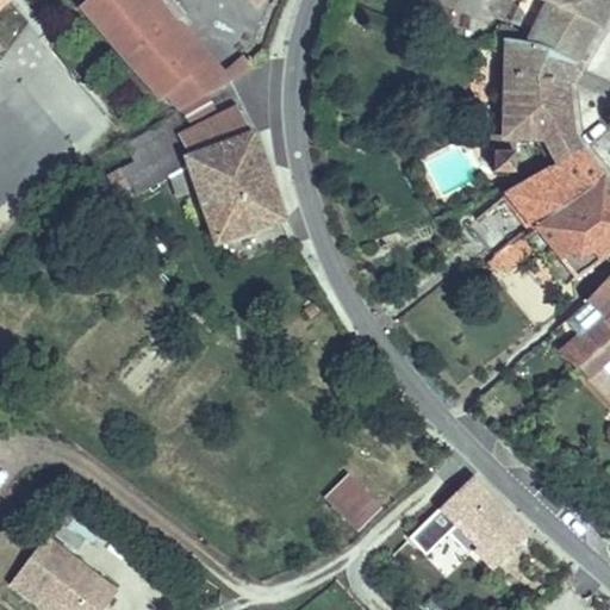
[(209,94),(217,89),(201,68),(207,63),(180,24),(162,0),(91,0),(161,97),(169,93),(182,111),(209,94)]
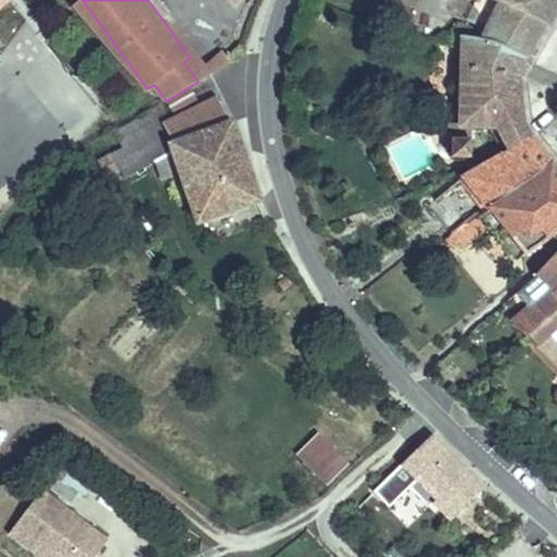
[(148,0),(164,22),(173,15),(161,0),(148,0)]
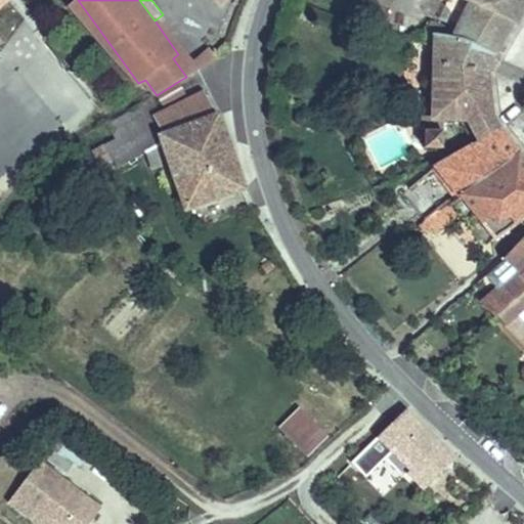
[(500,48),(517,22),(473,0),(470,0),(456,25),(435,16),(431,28),(443,31),(500,48)]
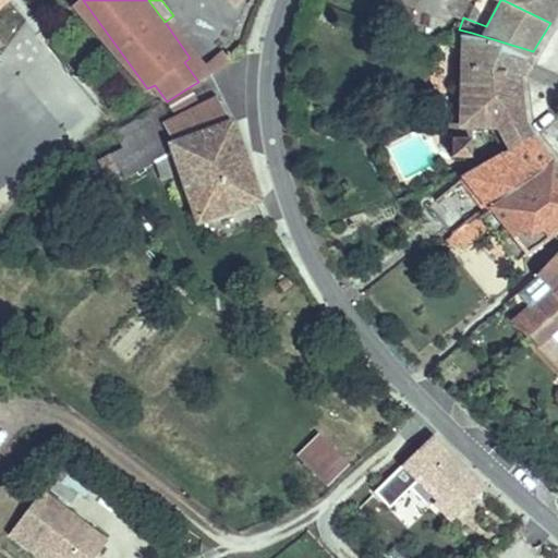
[(557,8),(557,0),(504,0),(550,23),(557,8)]
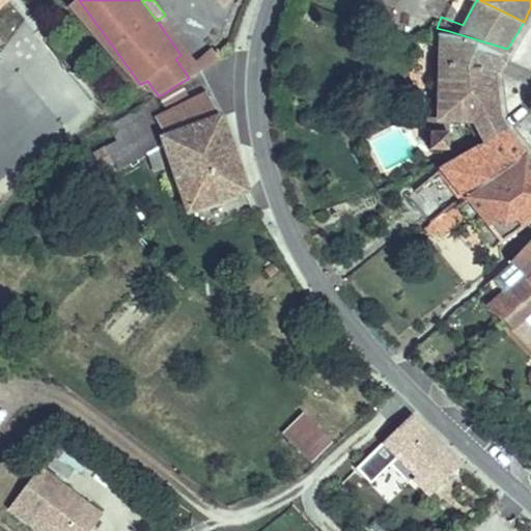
[(499,63),(507,49),(449,31),(442,112),(430,112),(428,136),(450,136),(450,112),(477,113),(483,128),(503,122),(496,113),(499,63)]
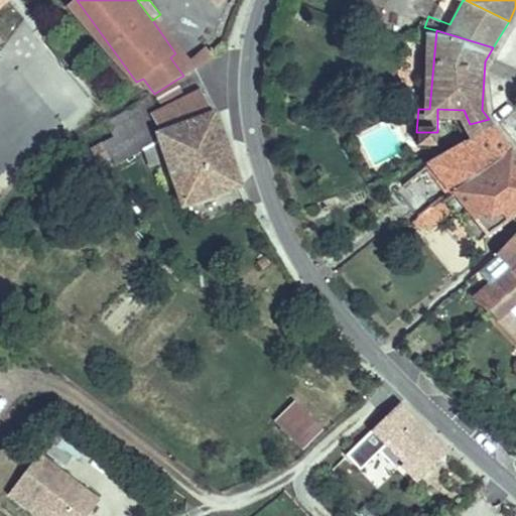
[(30,33),(4,57),(66,125),(93,101),(30,33)]
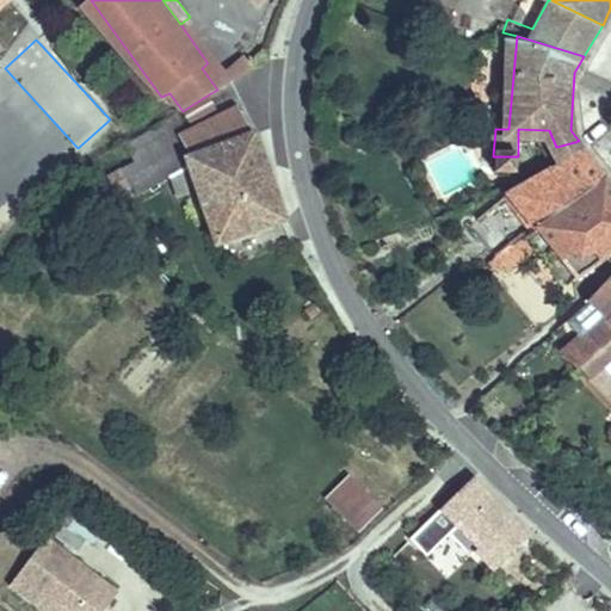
[(220,109),(209,94),(183,111),(193,127),(220,109)]
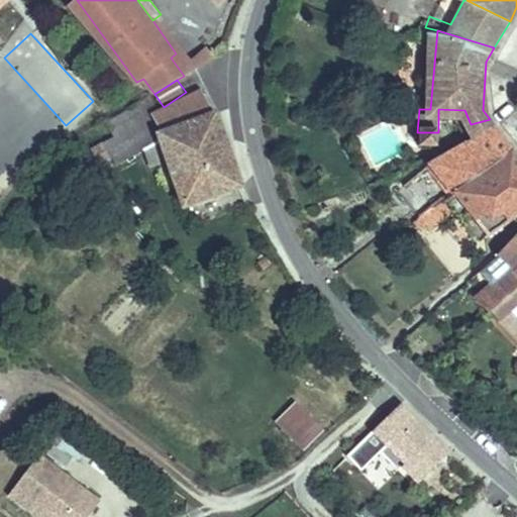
[(142,127),(156,147),(209,115),(197,92),(142,127)]
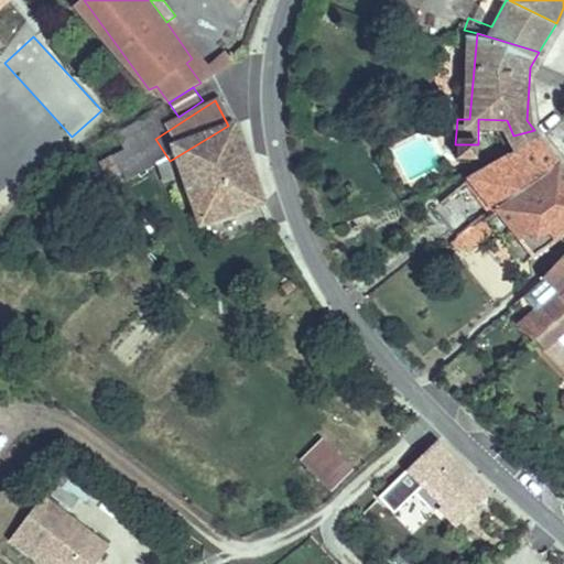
[(154,131),(147,116),(102,141),(110,160),(154,131)]
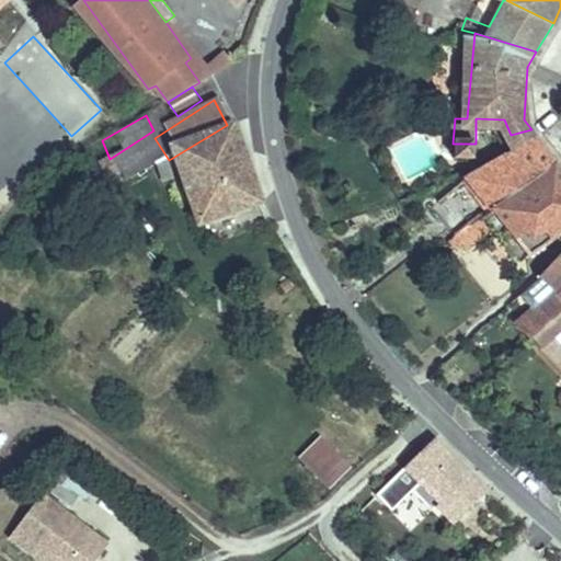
[(227,125),(169,160),(209,232),(267,199),(227,125)]
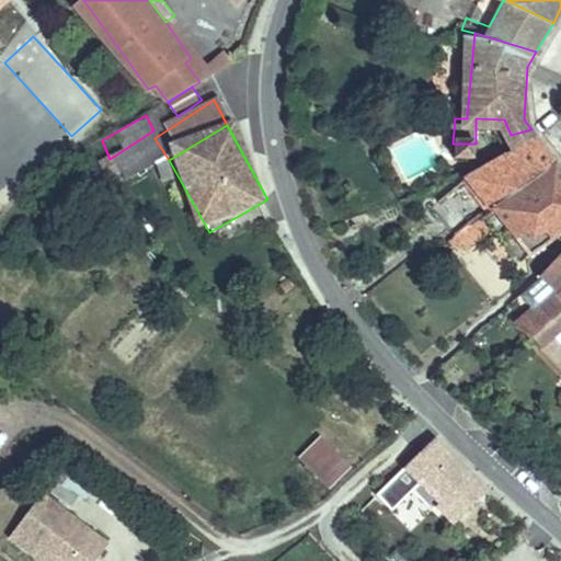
[(535,134),(531,129),(511,135),(502,144),(506,150),(535,134)]
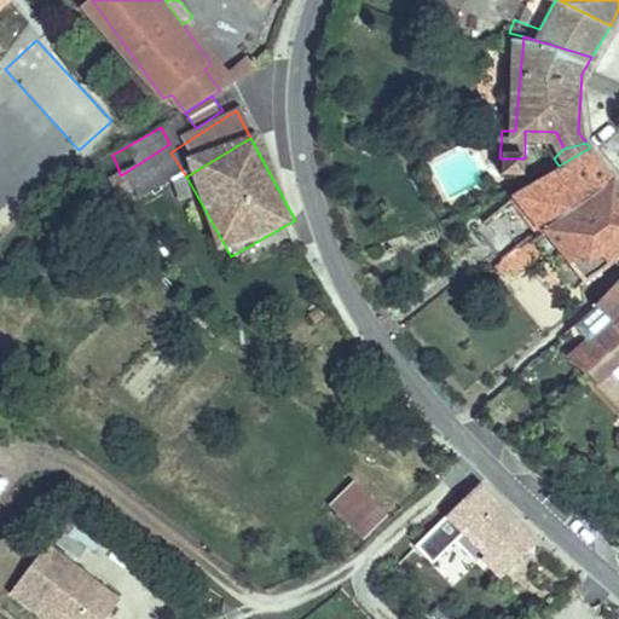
[(613,175),(590,148),(559,166),(530,183),(479,223),(503,255),(543,227),(613,175)]
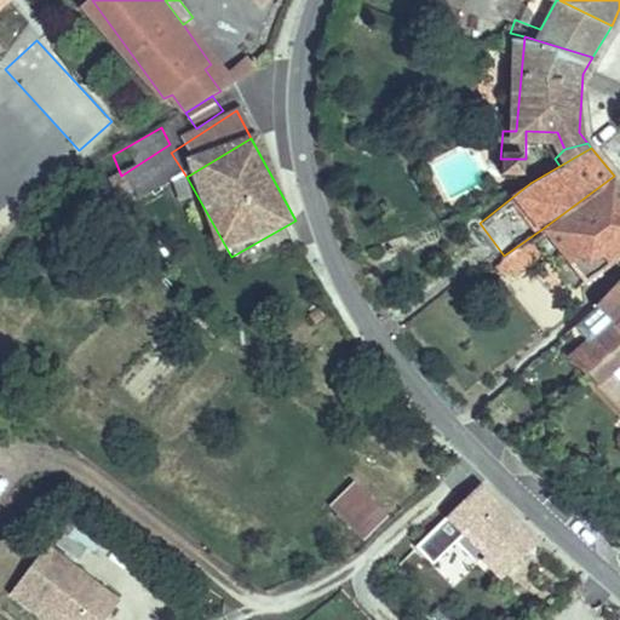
[(139,206),(187,177),(171,153),(110,191),(121,206),(135,199),(139,206)]
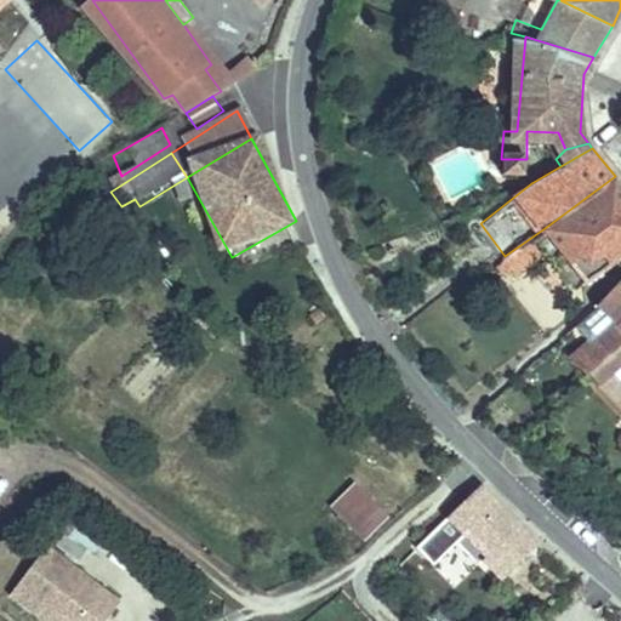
[(620,257),(620,183),(615,176),(545,228),(587,283),(620,257)]
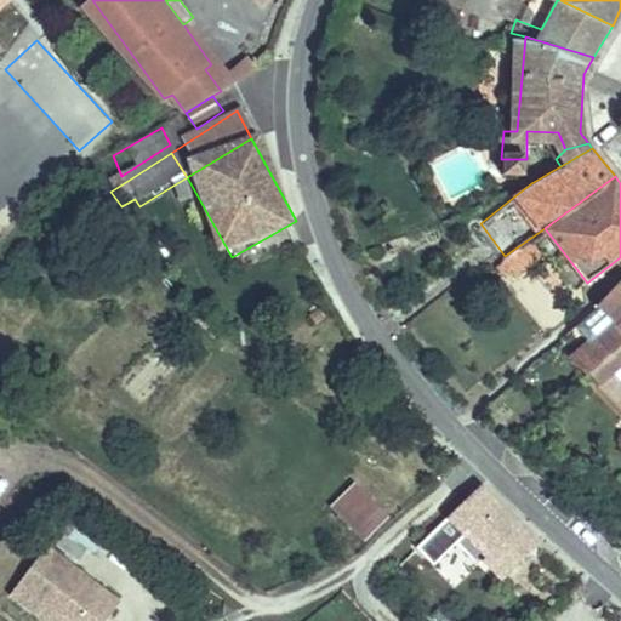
[(620,285),(605,302),(620,317),(620,318),(620,285)]
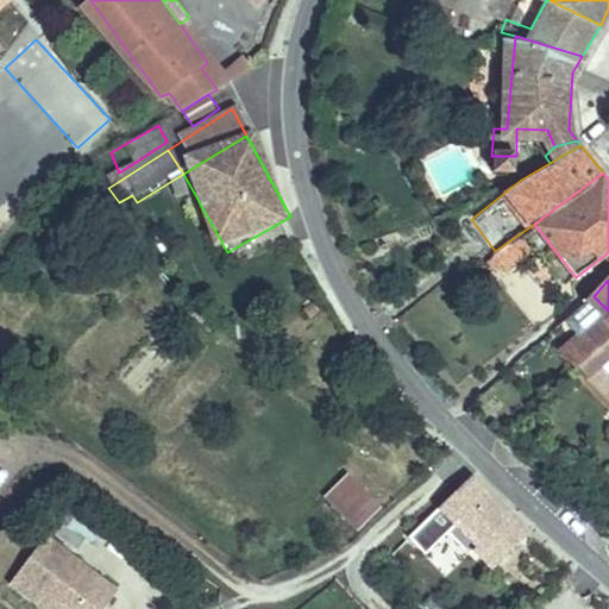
[(608,312),(608,311),(565,350),(578,363),(585,357),(608,336),(608,312)]
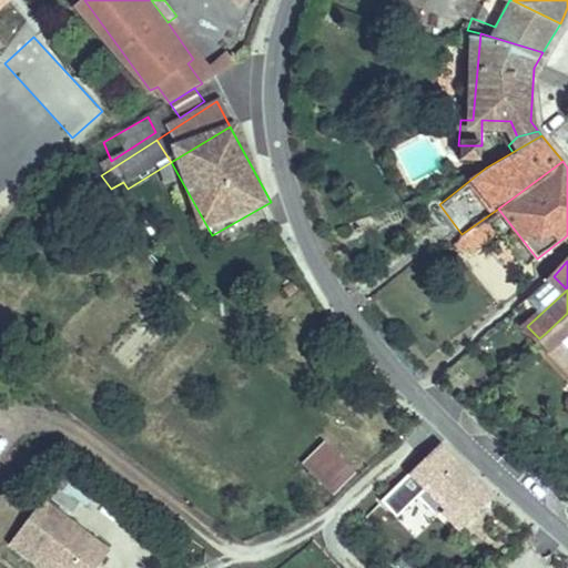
[(567,313),(546,333),(555,343),(567,331),(567,313)]
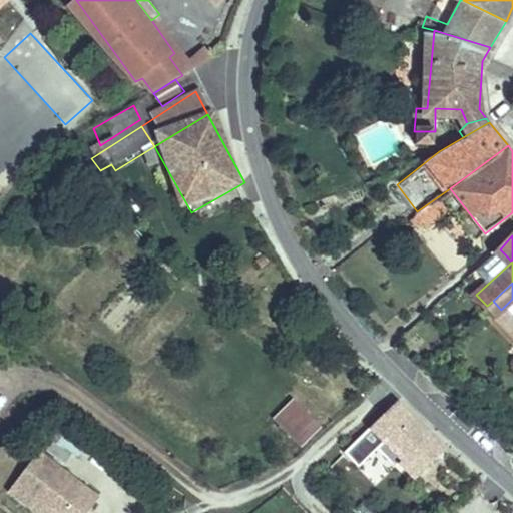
[(297,448),(319,425),(290,397),(268,420),(297,448)]
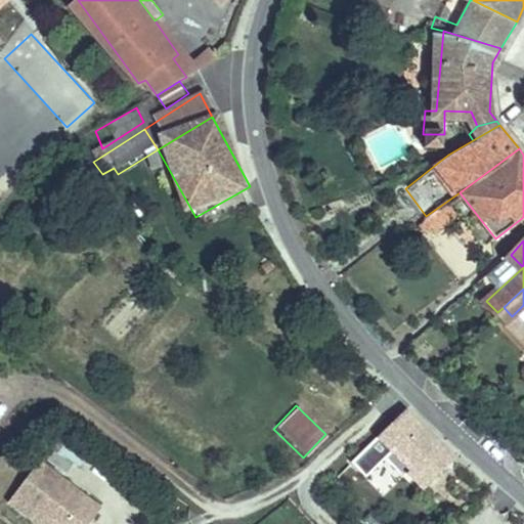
[(476,463),(425,411),(376,466),(390,478),(411,455),(433,475),(430,478),(446,493),(476,463)]
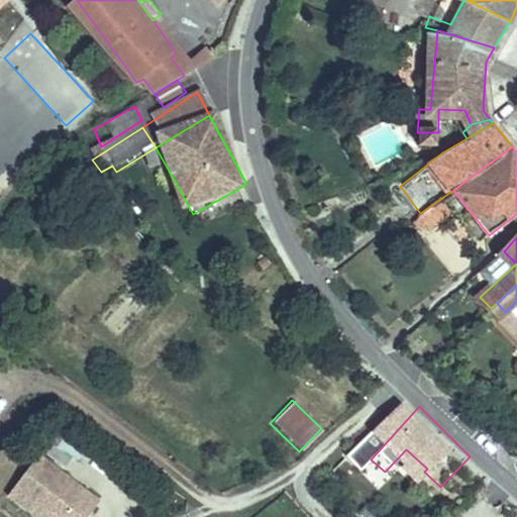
[(7,486),(46,516),(78,516),(97,491),(39,444),(7,486)]
